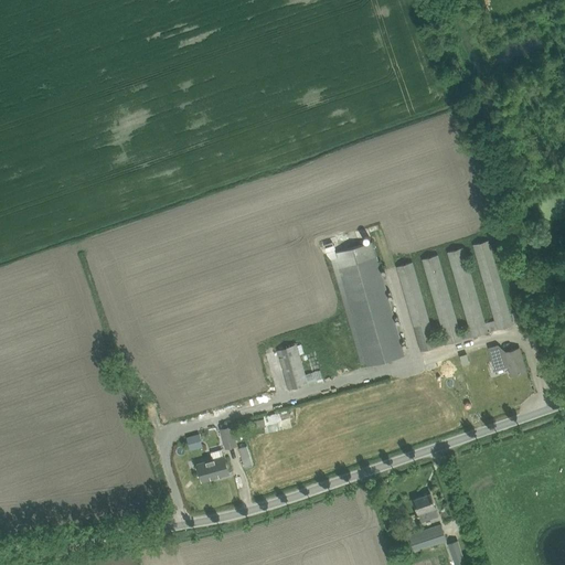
[(397,266),(422,351),(514,324),(513,321),(512,321),(489,240),(472,245),(493,320),(486,322),(465,247),(448,252),(469,327),(460,329),(438,254),(422,259),(443,334),(435,337),(414,262),(397,266)]
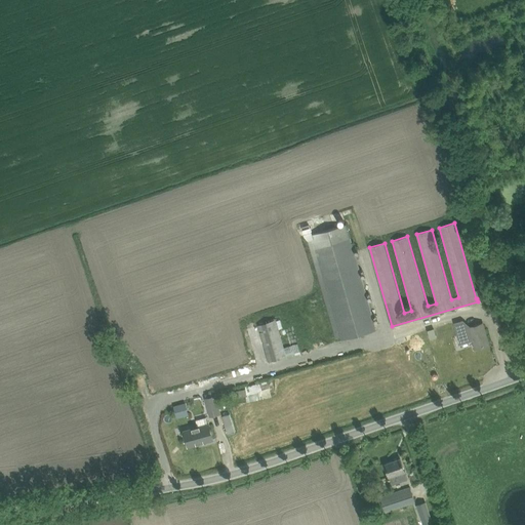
[(310,225),(301,227),(304,234),(303,234),(308,240),(335,338),(340,336),(341,340),(376,330),(373,321),(346,224),(312,233),(310,225)]
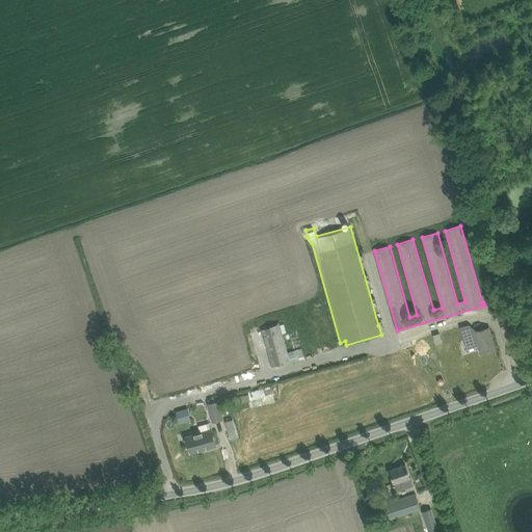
[(482,294),(485,306),(494,302),(490,292),(482,294)]
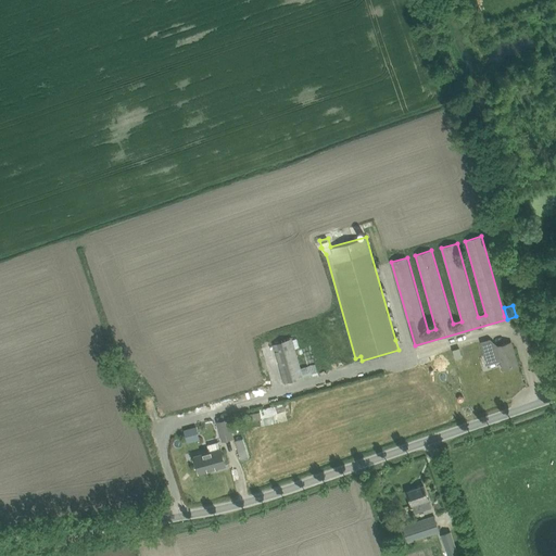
[(293,338),(274,343),(282,373),(285,382),(302,378),(304,377),(293,338)]
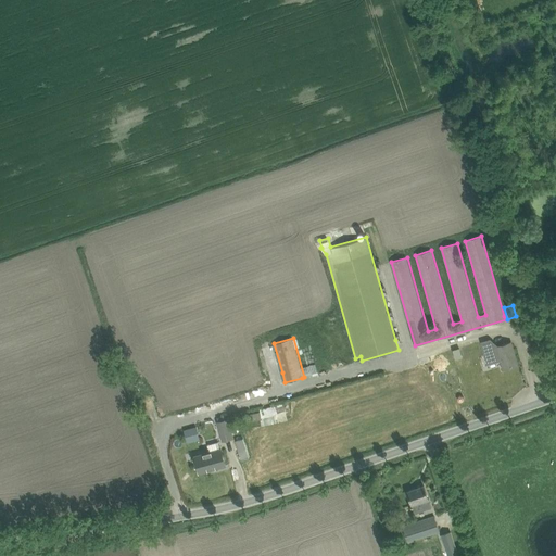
[(498,345),(484,350),(488,363),(501,359),(503,369),(518,365),(512,342),(498,345)]
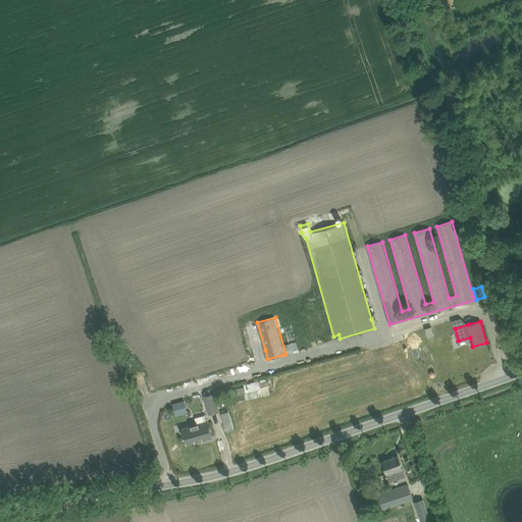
[(426,328),(428,336),(434,335),(432,326),(426,328)]
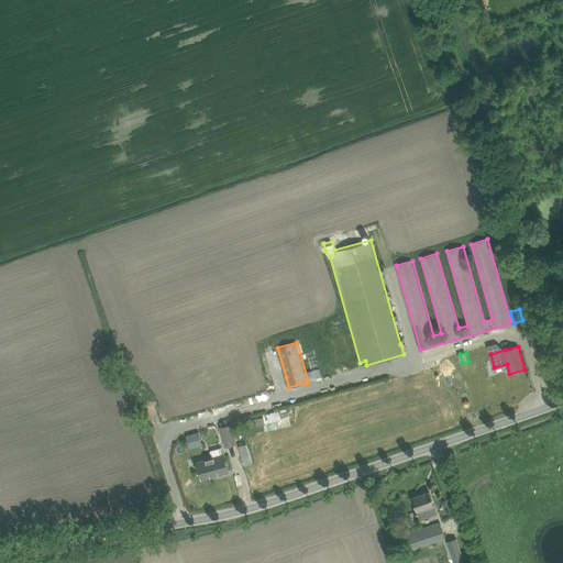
[(249,419),(251,427),(265,424),(263,417),(249,419)]
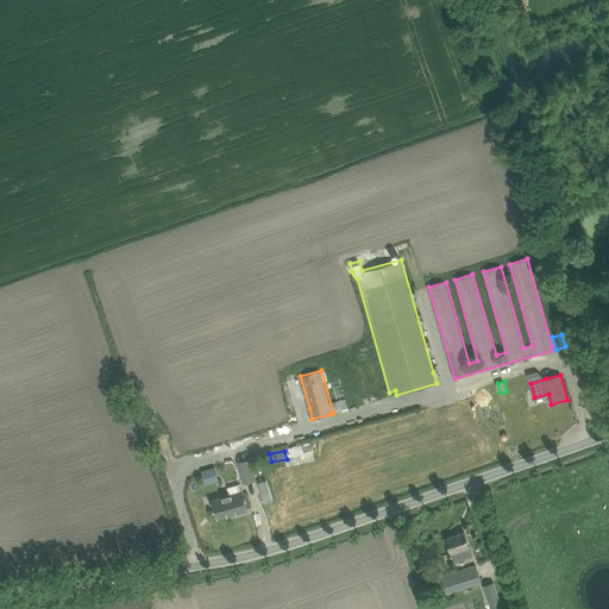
[(238,462),(244,483),(256,479),(250,459),(238,462)]
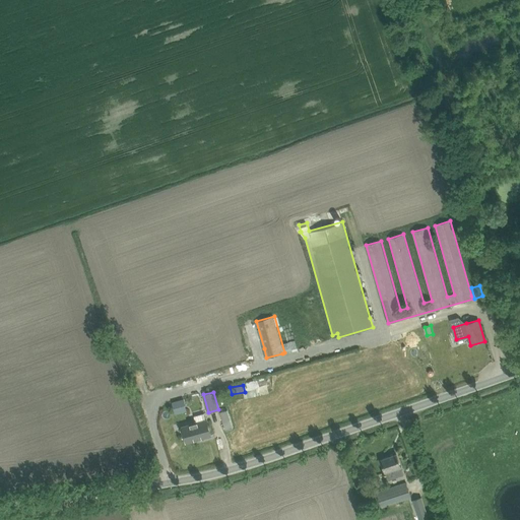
[(183,427),(187,442),(211,435),(206,419),(204,412),(194,415),(196,423),(183,427)]
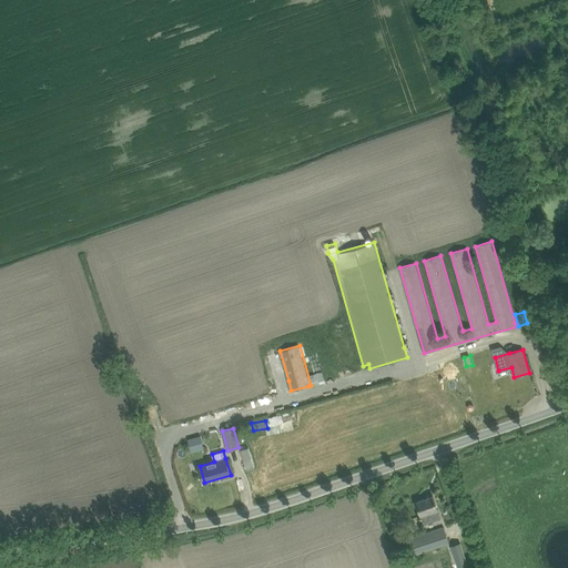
[(419,513),(424,524),(440,518),(433,496),(416,501),(419,513)]
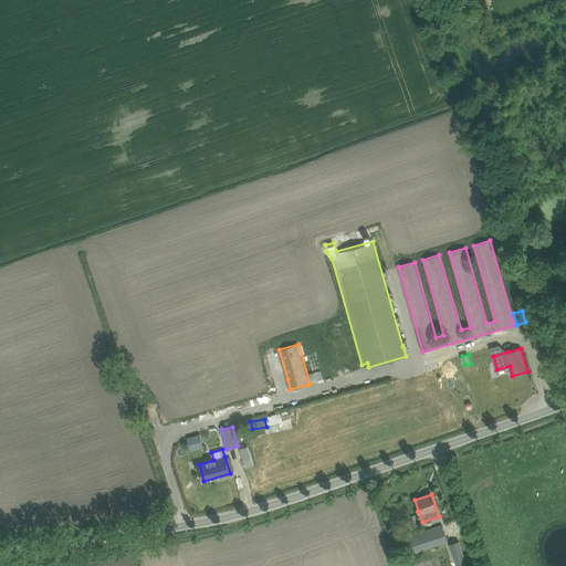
[(410,536),(416,551),(448,541),(442,525),(410,536)]
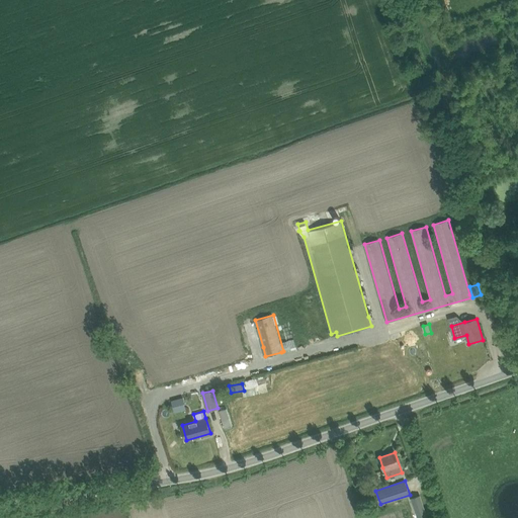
[(411,498),(417,517),(428,517),(420,495),(411,498)]
